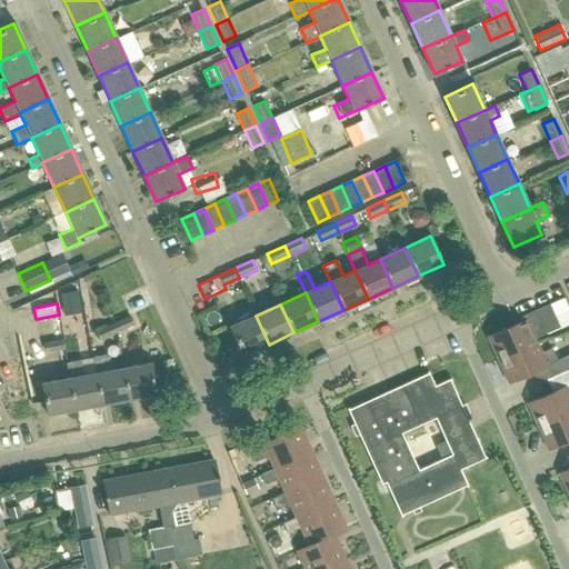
[(546,333),(560,327),(550,305),(518,319),(520,322),(488,337),(499,360),(537,342),(535,338),(546,333)]
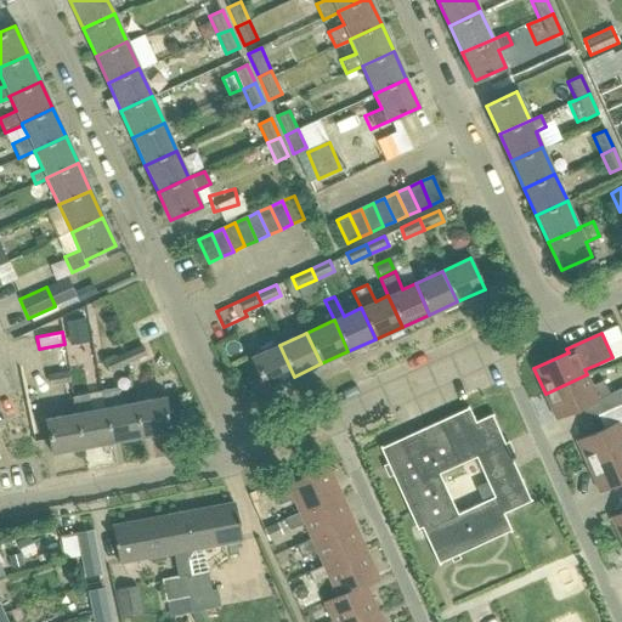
[(123,354),(128,363),(128,365),(147,356),(142,345),(123,354)]
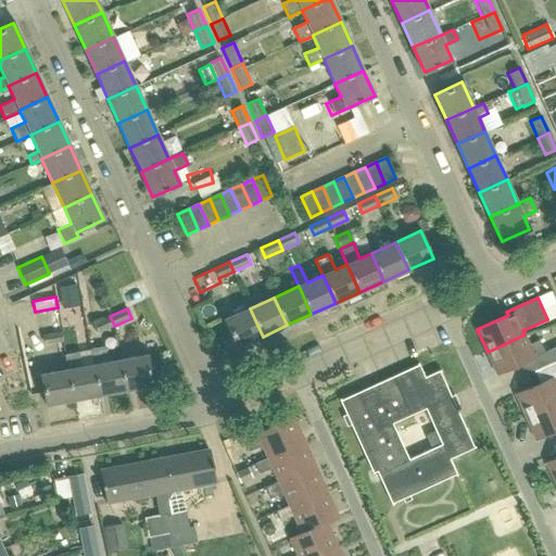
[(237,348),(263,337),(250,308),(224,319),(237,348)]
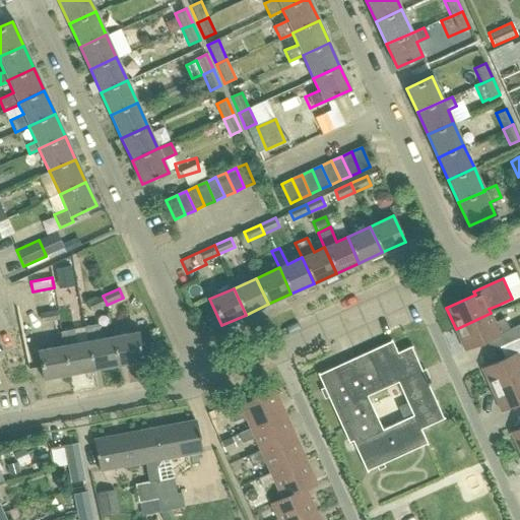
[(91,312),(107,305),(107,304),(103,296),(87,303),(91,312)]
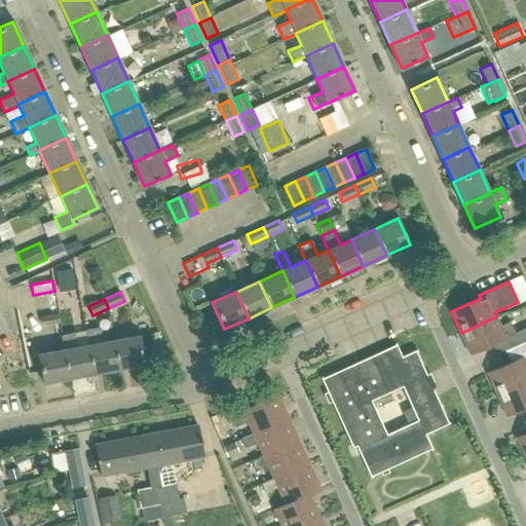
[(42,327),(59,324),(58,313),(40,316),(42,327)]
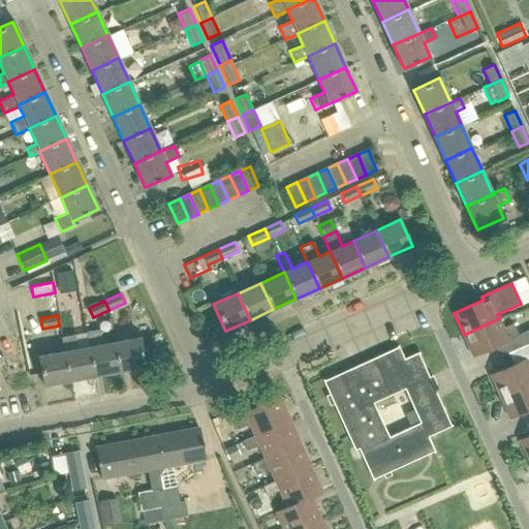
[(507,354),(528,344),(528,329),(518,335),(512,323),(503,328),(499,318),(464,335),(473,356),(502,344),(507,354)]
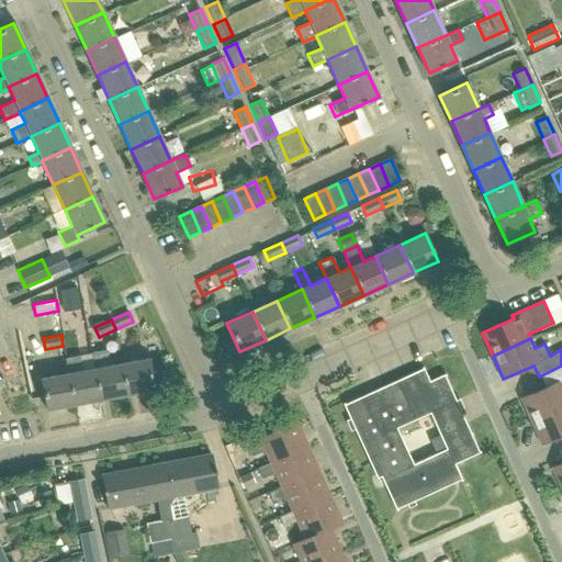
[(127,394),(121,363),(108,367),(105,350),(91,352),(93,369),(94,369),(100,400),(127,394)]
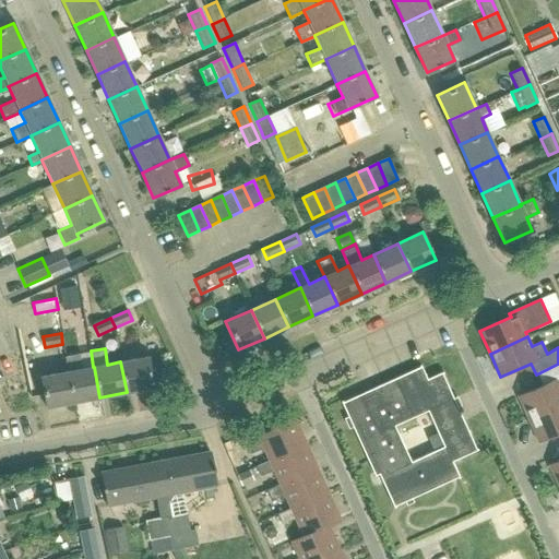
[(73,402),(99,397),(94,367),(93,367),(82,369),(80,354),(64,357),(68,372),(68,371),(73,402)]
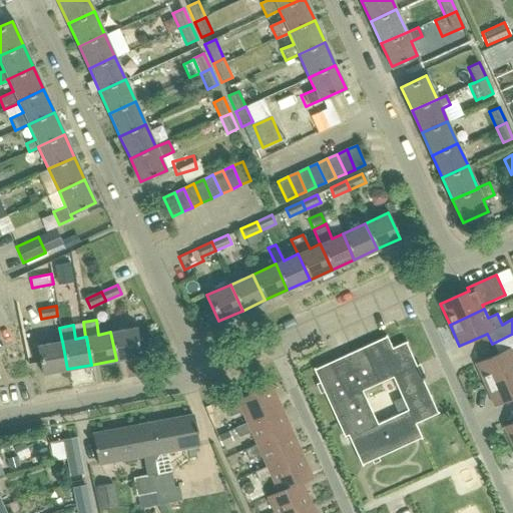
[(110,332),(116,360),(141,355),(135,327),(110,332)]
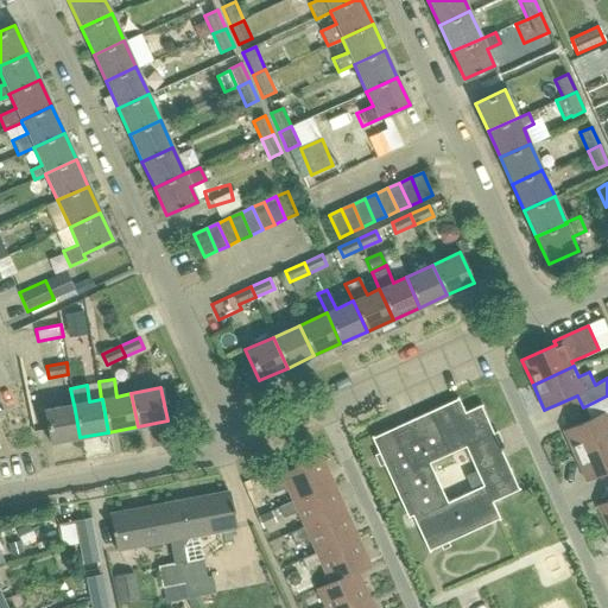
[(575,456),(607,441),(607,396),(583,407),(591,404),(597,416),(564,431),(575,456)]
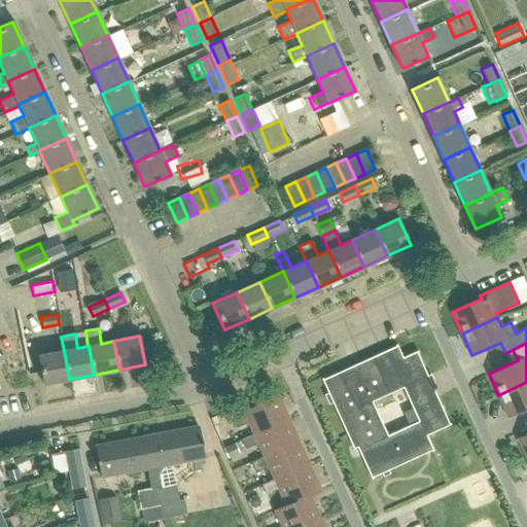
[(432,387),(417,352),(418,351),(418,350),(402,357),(396,344),(395,345),(395,346),(323,379),(322,378),(321,378),(353,448),(357,446),(372,479),(373,478),(373,477),(431,450),(432,451),(433,450),(426,434),(451,424),(450,422),(449,423),(437,396),(433,389),(436,388),(435,385),(432,387)]
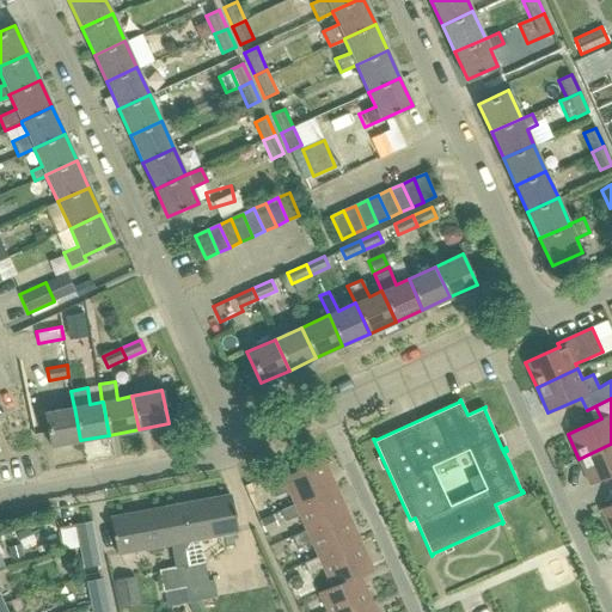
[(50,446),(80,440),(74,407),(74,408),(44,412),(50,446)]
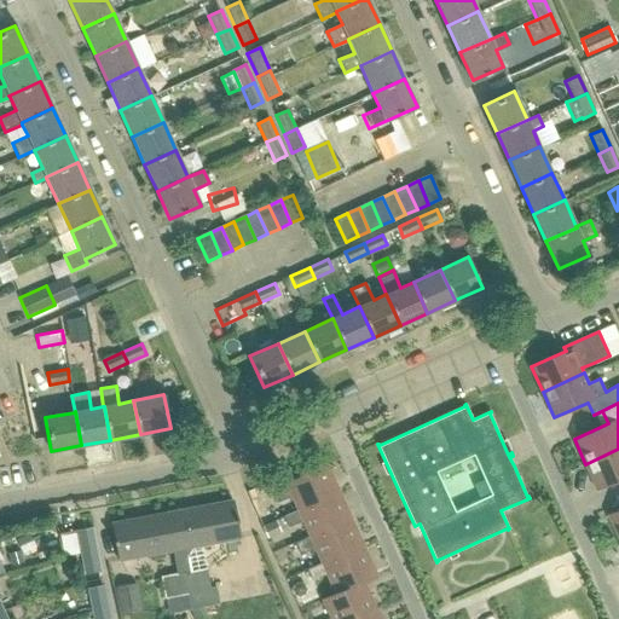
[(618,449),(585,464),(597,489),(618,479),(618,449)]
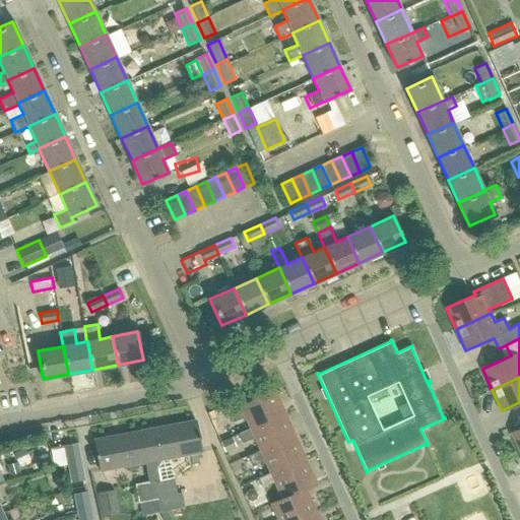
[(246,416),(250,428),(251,429),(285,413),(274,390),(240,405),(241,406),(229,411),(234,423),(246,416)]
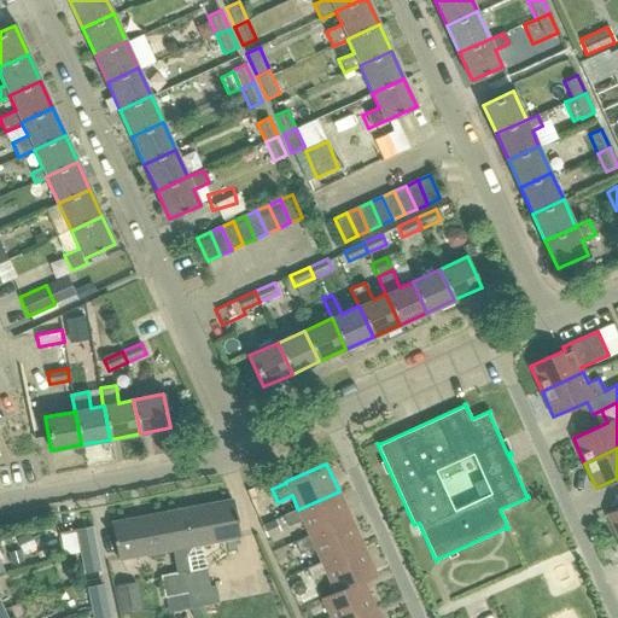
[(309,535),(310,537),(351,518),(339,491),(298,509),(297,508),(283,514),(289,526),(303,520),(309,535)]
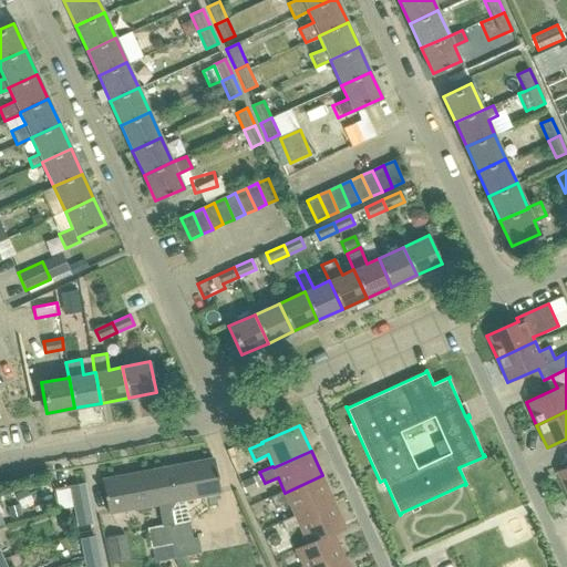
[(151,470),(158,504),(162,525),(166,544),(171,543),(173,558),(199,553),(197,537),(192,538),(188,521),(176,523),(172,523),(169,509),(175,501),(219,493),(217,477),(218,476),(217,473),(216,473),(213,457),(151,470)]
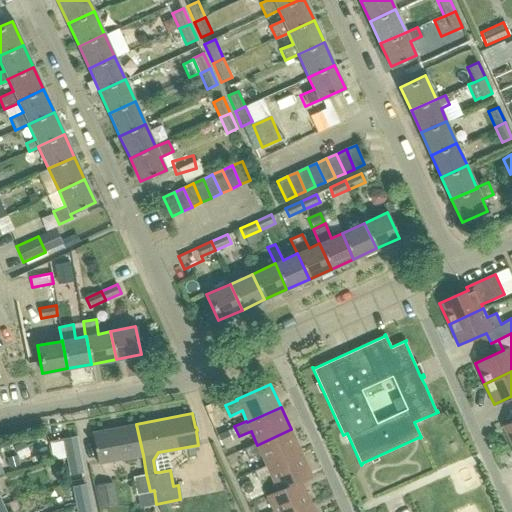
[(511,444),(511,421),(503,425),(511,444)]
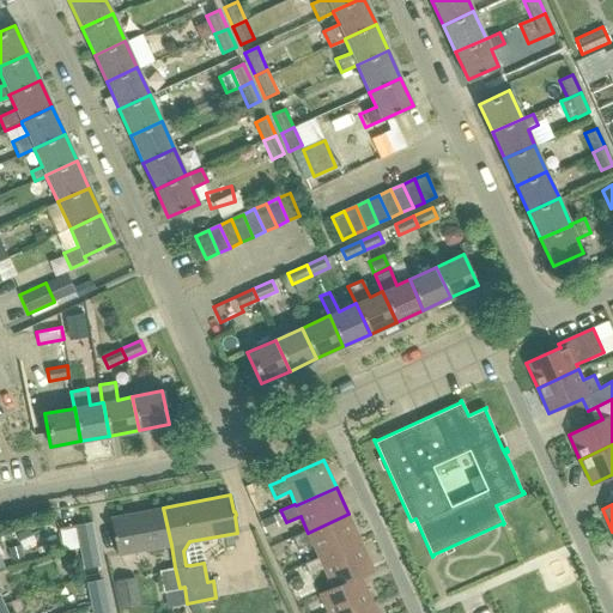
[(119,554),(171,545),(163,508),(111,517),(115,534),(114,534),(114,539),(116,538),(119,554)]
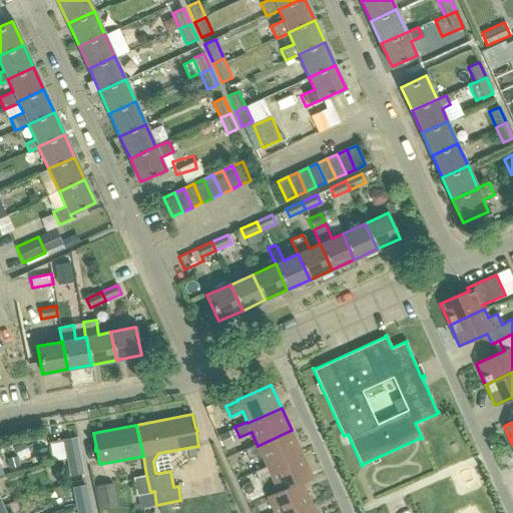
[(268,468),(302,453),(292,430),(258,446),(257,444),(244,450),(248,458),(261,453),(267,466),(268,468)]
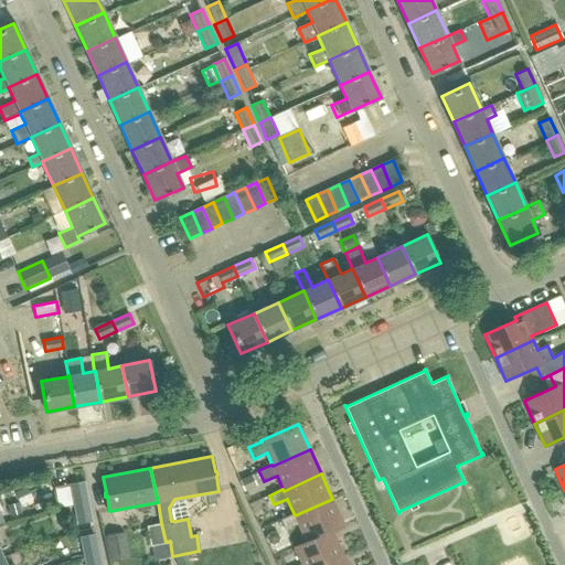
[(74,507),(89,504),(85,481),(56,487),(61,509),(73,507),(74,507)]
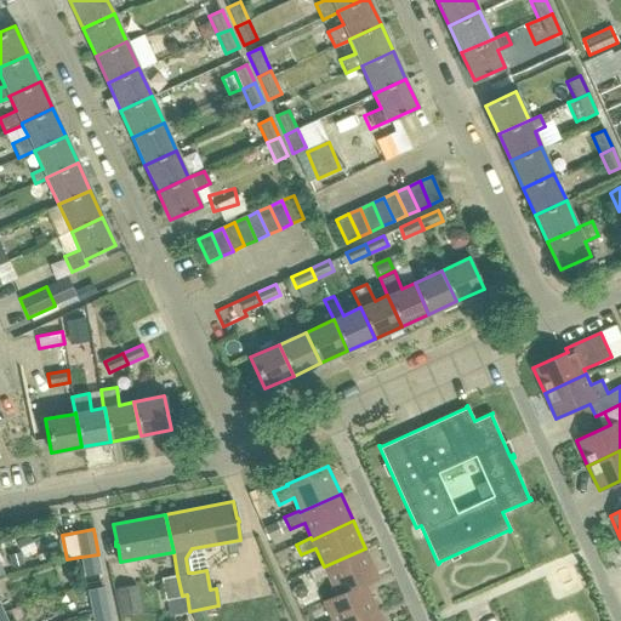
[(364,581),(365,584),(379,577),(365,548),(324,567),(323,564),(308,570),(313,581),(328,575),(336,594),(364,581)]
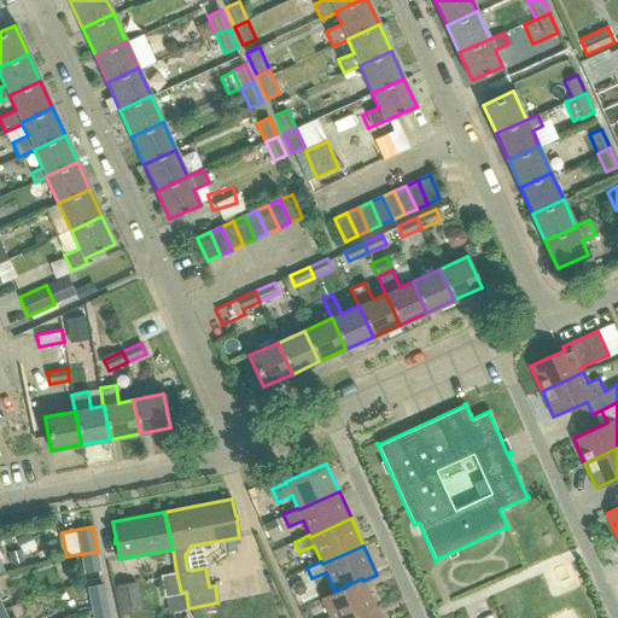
[(98,552),(81,554),(85,573),(101,571),(98,552)]
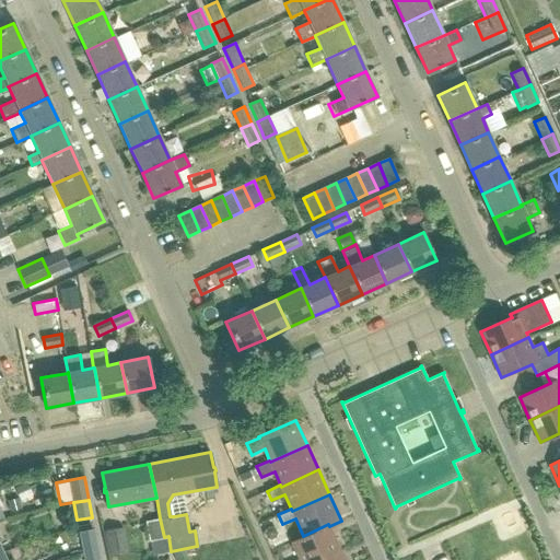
[(150,539),(164,537),(160,518),(147,522),(150,539)]
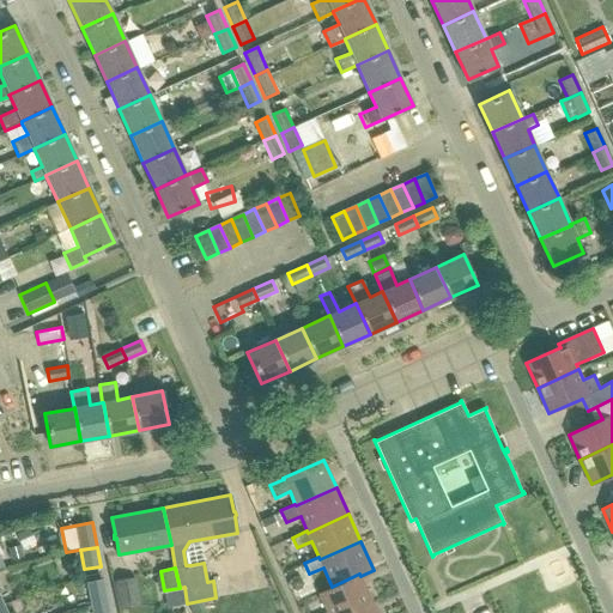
[(344,612),(371,601),(360,576),(359,574),(332,587),(333,587),(320,593),(328,612),(344,612)]
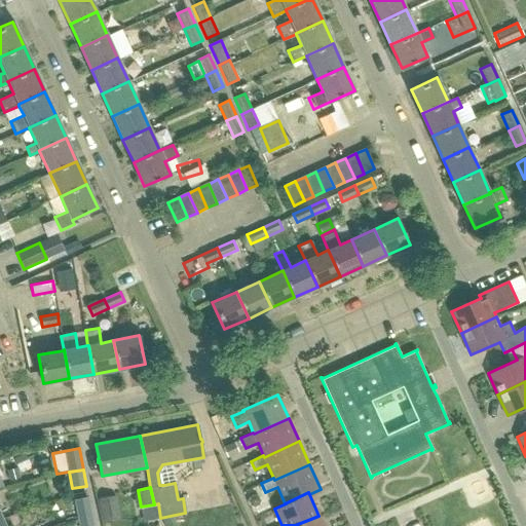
[(102,523),(119,520),(115,495),(98,498),(102,523)]
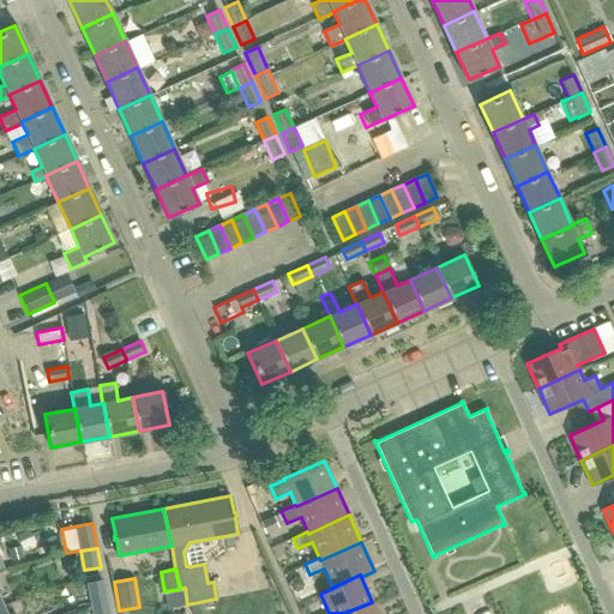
[(91,606),(108,602),(103,581),(86,583),(91,606)]
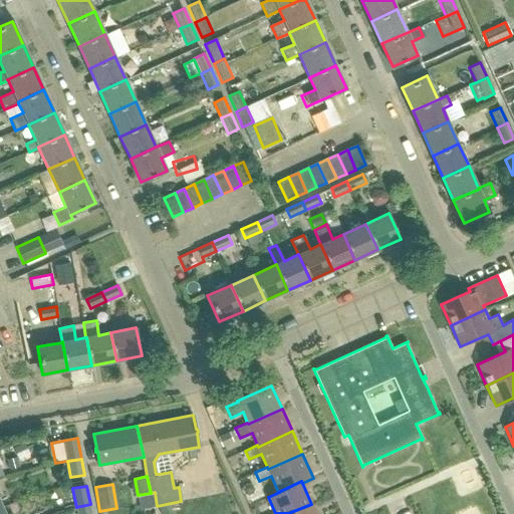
[(91,513),(90,504),(76,507),(76,513),(91,513)]
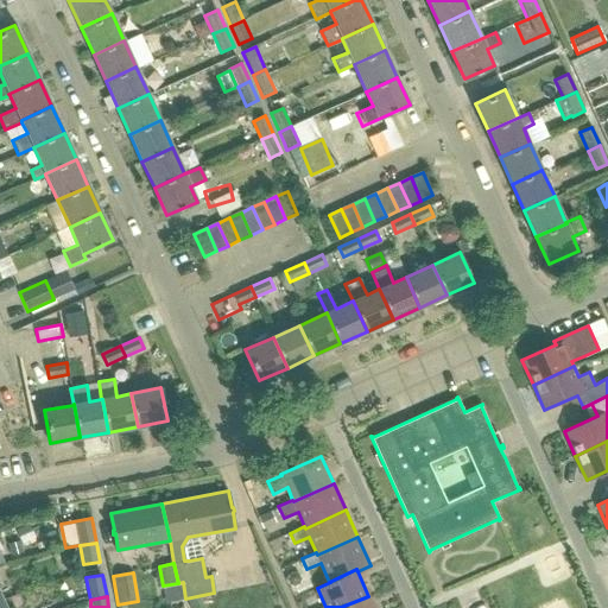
[(341,607),(374,607),(368,596),(341,607)]
